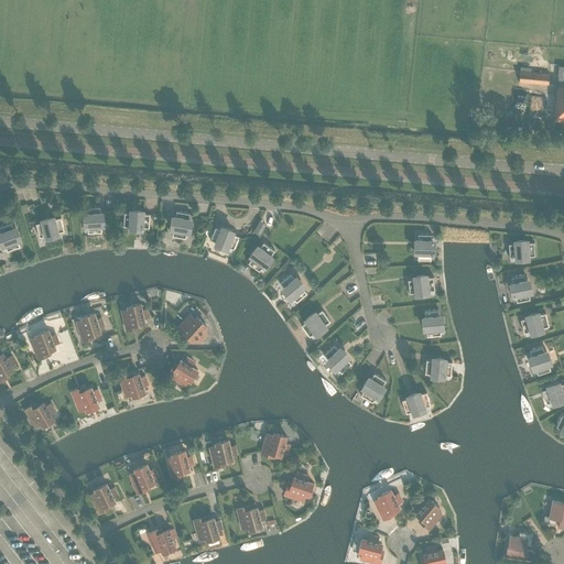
[(549,85),(549,74),(520,71),(519,82),(549,85)]
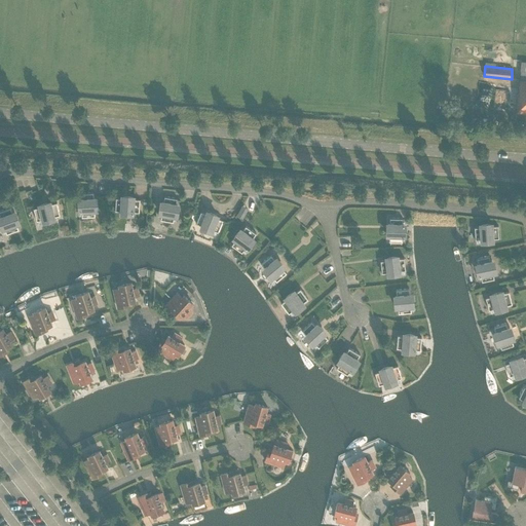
[(525,79),(519,79),(516,112),(525,113),(525,79)]
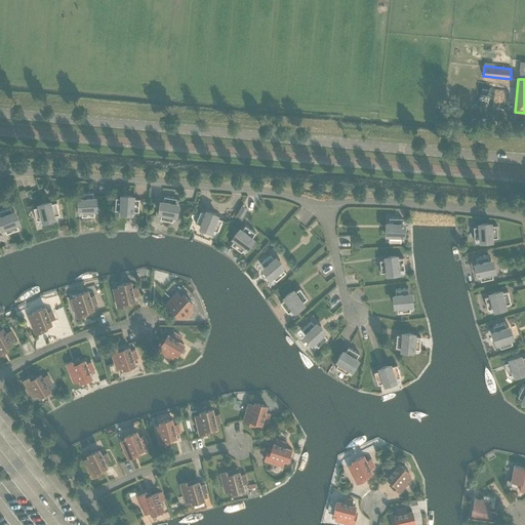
[(78,203),(78,205),(78,207),(79,210),(80,211),(81,211),(81,216),(94,216),(94,210),(95,210),(95,209),(96,206),(96,204),(96,202),(94,198),(94,197),(93,197),(93,192),(80,193),(80,198),(79,198),(79,199),(78,203)]
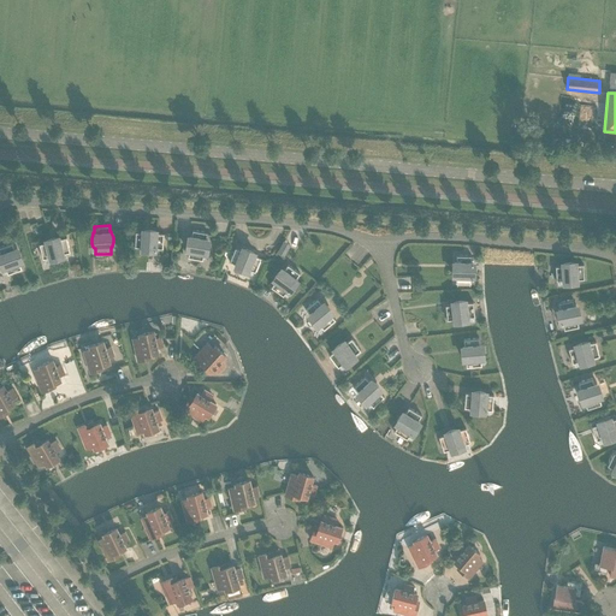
[(135,232),(135,247),(141,248),(141,249),(146,252),(148,252),(152,252),(155,250),(157,250),(157,248),(163,249),(164,234),(158,234),(158,231),(157,231),(153,230),(149,229),(147,229),(142,230),(142,231),(142,232),(135,232)]
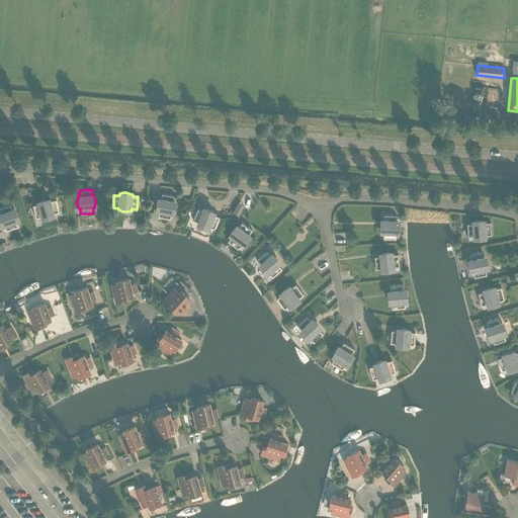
[(157,204),(157,206),(157,210),(157,211),(159,211),(158,217),(170,219),(171,213),(173,213),(173,212),(175,209),(175,207),(175,205),(175,201),(175,200),(173,200),(174,195),(162,193),(161,198),(159,198),(157,202),(157,204)]
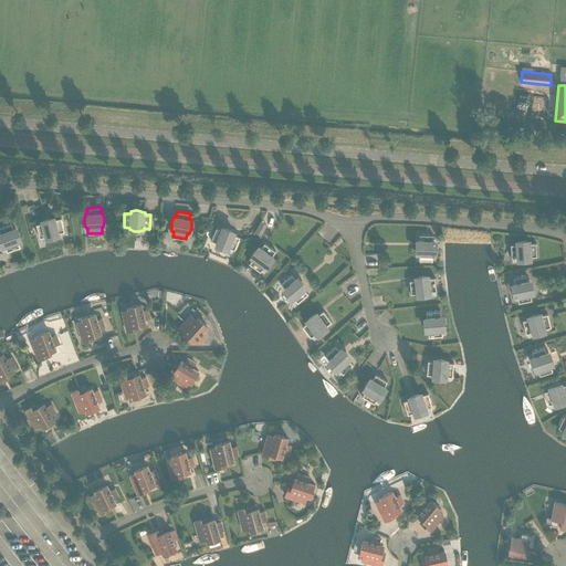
[(41,223),(35,224),(39,238),(44,237),(45,238),(50,239),(52,238),(55,237),(59,236),(59,234),(59,233),(64,231),(61,218),(55,219),(55,218),(54,218),(50,218),(48,218),(45,219),(41,221),(41,223)]
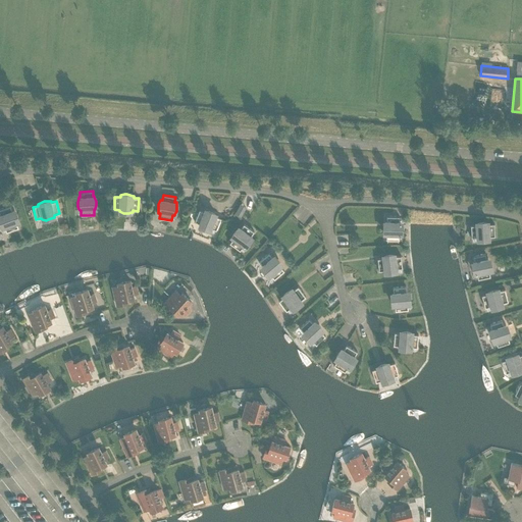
[(247,207),(241,204),(235,214),(241,217),(247,207)]
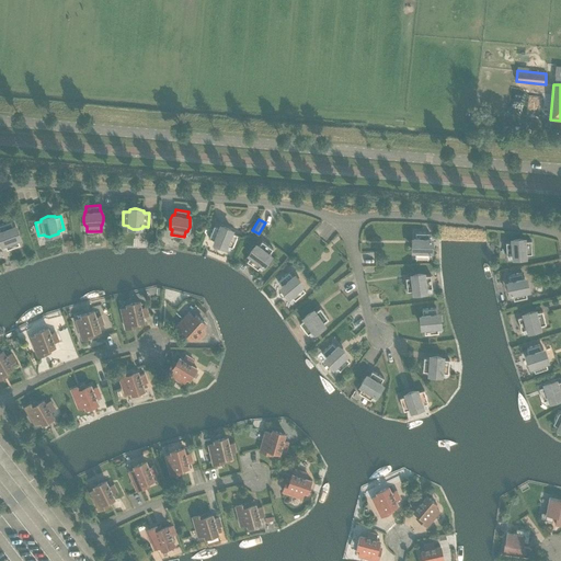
[(11,220),(0,225),(0,240),(0,241),(2,244),(3,245),(4,244),(7,250),(20,244),(18,240),(20,239),(20,238),(19,235),(19,231),(18,229),(14,226),(13,226),(11,220)]
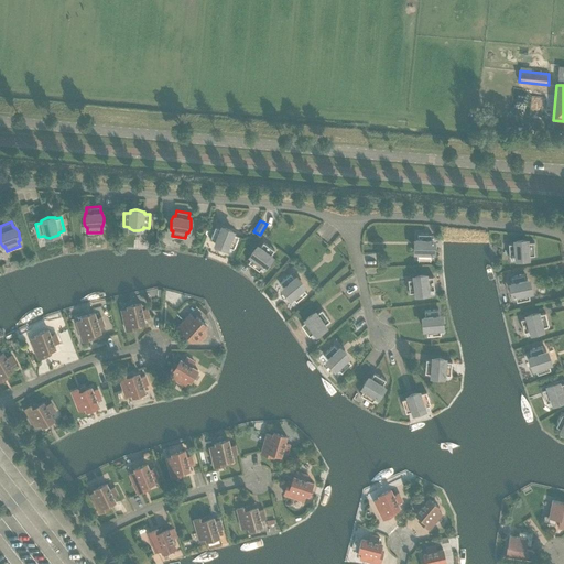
[(215,226),(209,239),(215,241),(215,242),(215,243),(218,246),(220,247),(223,248),(227,248),(228,248),(228,247),(234,249),(239,236),(234,234),(234,232),(234,231),(230,229),(228,228),(226,227),(221,227),(220,227),(220,228),(215,226)]
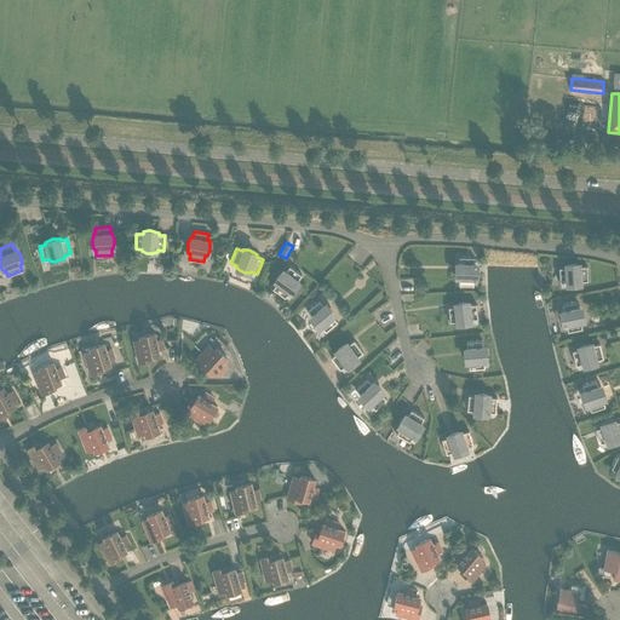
[(455,268),(455,270),(455,274),(457,277),(457,279),(459,279),(458,285),(474,285),(474,279),(476,279),(477,274),(477,271),(477,268),(476,264),(476,263),(474,263),(475,257),(459,257),(459,263),(457,263),(457,264),(455,268)]
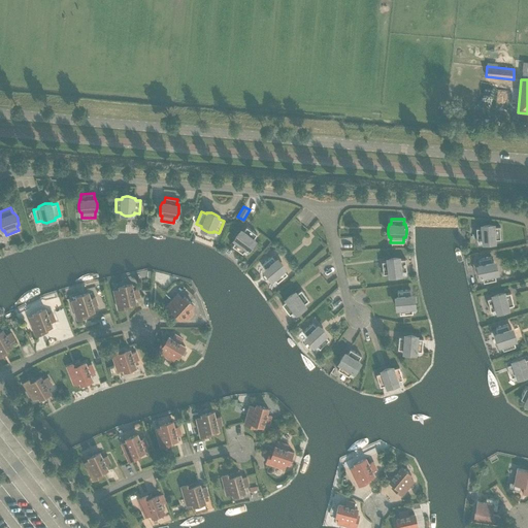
[(481,228),(475,228),(476,241),(482,240),(482,242),(483,242),(486,243),(489,243),(491,242),(495,241),(495,239),(500,239),(499,226),(494,227),(494,225),(490,224),(487,224),(485,224),(482,226),(481,226),(481,228)]
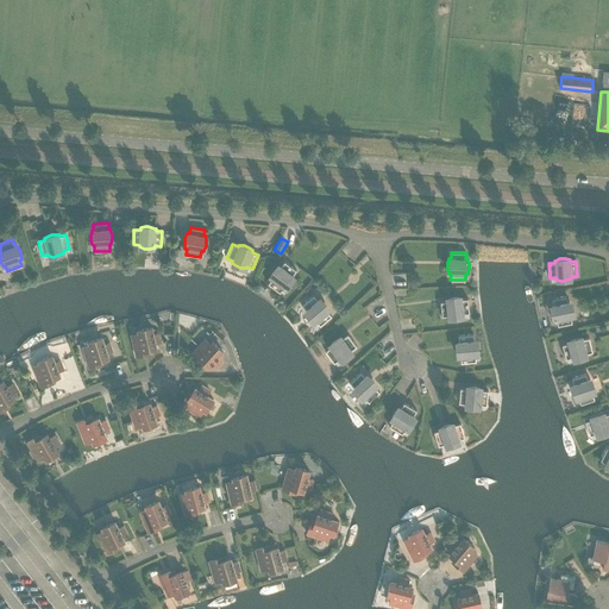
[(271,278),(268,283),(280,293),(283,288),(284,289),(286,288),(289,286),(290,283),(293,281),(294,277),(294,276),(293,275),(296,270),(284,261),(281,267),(280,265),(278,265),(275,269),(272,270),(271,272),(270,276),(270,277),(271,278)]
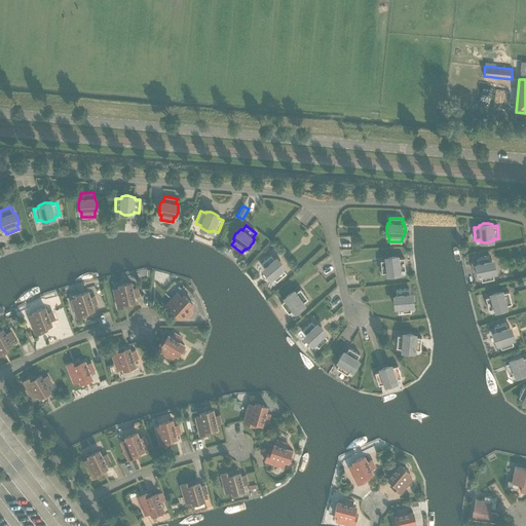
[(270,255),(261,263),(264,267),(263,268),(265,272),(266,274),(268,276),(271,278),(272,277),(276,282),(287,273),(283,269),(284,268),(284,267),(283,264),(280,262),(279,260),(275,258),(274,259),(270,255)]
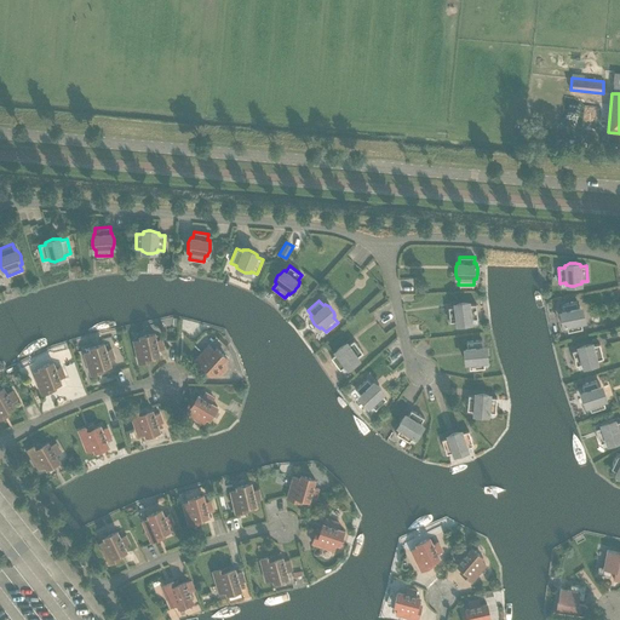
[(454,306),(448,308),(449,322),(455,322),(457,323),(461,325),(464,325),(466,323),(471,321),(471,320),(478,319),(476,304),(470,304),(469,303),(464,302),(461,302),(459,303),(454,304),(454,305),(454,306)]
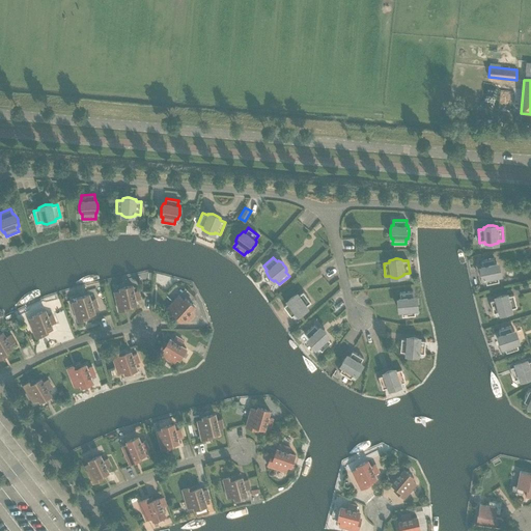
[(480,267),(480,271),(480,273),(481,275),(483,279),(484,279),(485,284),(499,282),(498,276),(499,276),(500,272),(500,269),(499,267),(497,263),(497,262),(495,263),(494,258),(481,260),(482,266),(480,266),(480,267)]
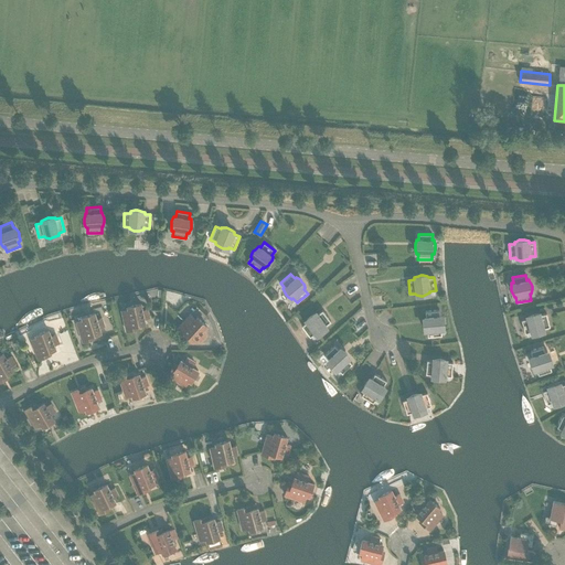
[(128,310),(121,311),(126,331),(139,328),(138,324),(145,323),(144,319),(149,318),(147,309),(142,310),(140,304),(127,307),(128,310)]
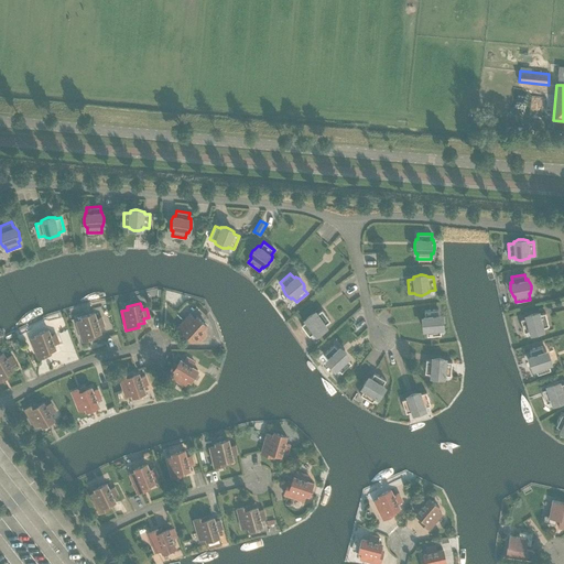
[(305,322),(301,325),(310,336),(314,333),(314,334),(315,334),(320,333),(322,332),(323,329),(326,326),(325,325),(329,321),(322,310),(317,313),(316,312),(315,312),(312,314),(310,315),(307,316),(305,320),(304,321),(305,322)]
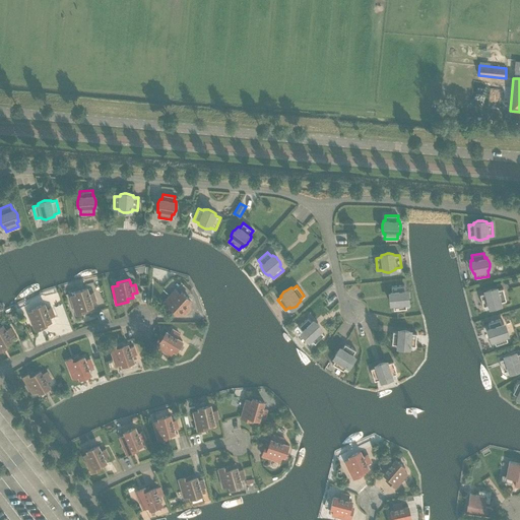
[(389,297),(389,299),(390,301),(391,304),(391,305),(393,305),(393,310),(406,309),(406,304),(407,304),(407,303),(408,299),(408,297),(407,295),(406,290),(404,290),(404,285),(391,286),(392,291),(390,291),(390,293),(389,297)]
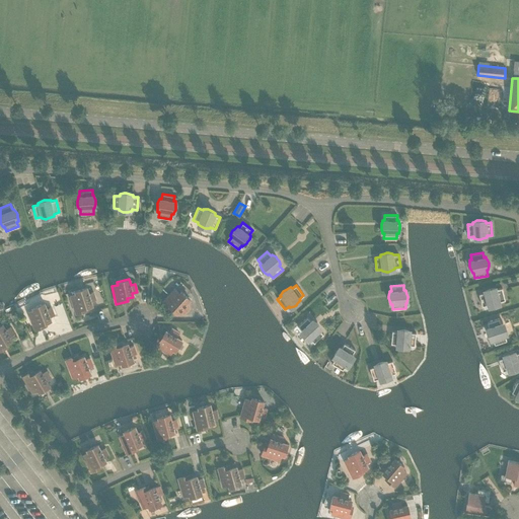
[(76,294),(70,296),(76,313),(87,310),(86,307),(92,305),(91,301),(95,300),(93,292),(88,294),(86,288),(75,292),(76,294)]
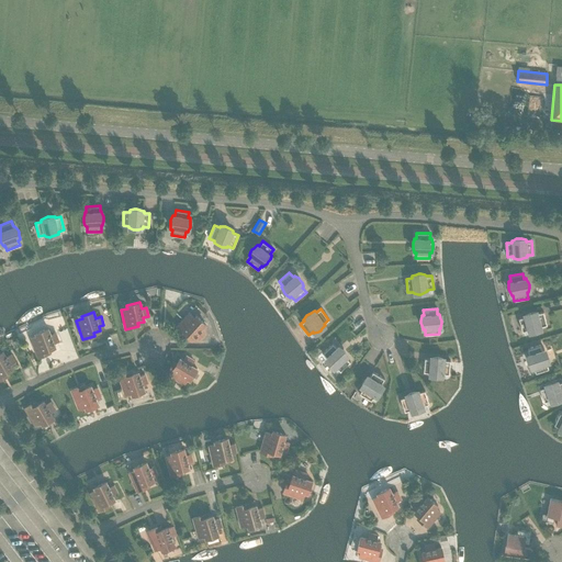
[(524,316),(518,318),(521,332),(528,330),(528,332),(532,332),(536,332),(538,330),(541,328),(542,328),(541,326),(547,325),(543,312),(538,313),(538,312),(537,312),(532,312),(530,312),(528,313),(524,315),(524,316)]
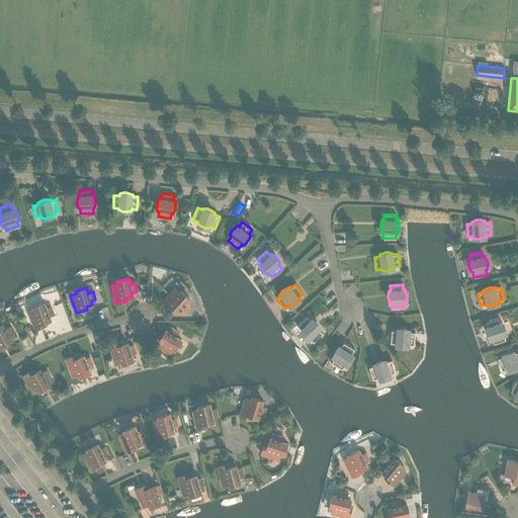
[(178,293),(174,289),(162,303),(171,311),(173,309),(177,313),(180,310),(183,313),(189,308),(185,304),(189,299),(180,291),(178,293)]
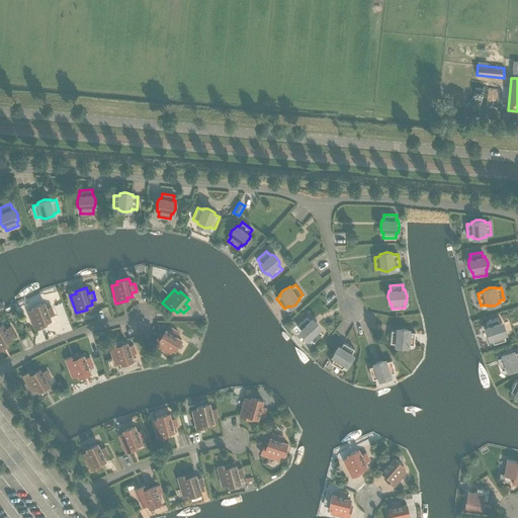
[(33,310),(28,313),(34,329),(47,325),(46,322),(51,320),(50,316),(54,315),(51,307),(47,309),(45,303),(32,307),(33,310)]
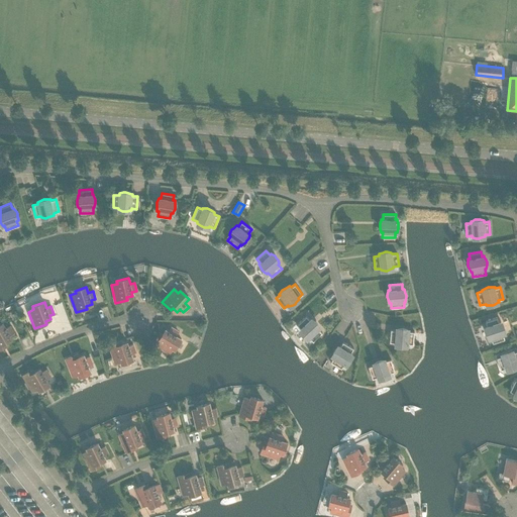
[(306,316),(297,324),(300,328),(299,329),(299,330),(301,333),(302,335),(304,337),(307,338),(308,339),(309,338),(313,341),(322,333),(318,329),(319,328),(319,327),(318,324),(316,322),(314,321),(311,319),(310,320),(306,316)]
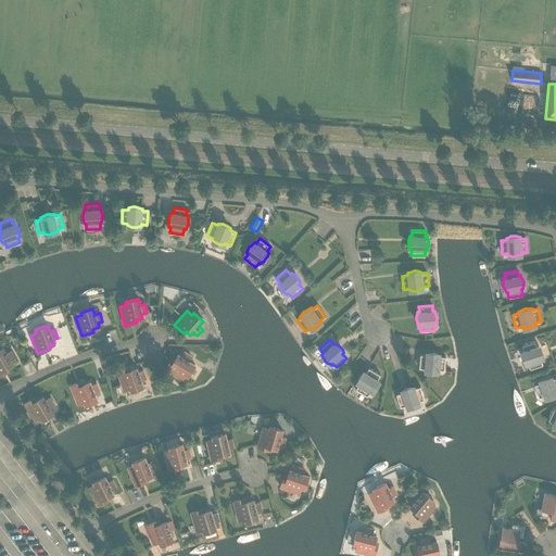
[(534,341),(521,345),(523,351),(522,351),(522,352),(522,356),(522,358),(523,361),(526,364),(527,365),(528,364),(530,369),(543,365),(541,359),(542,359),(542,358),(542,354),(542,352),(541,350),(539,346),(538,346),(536,346),(534,341)]
